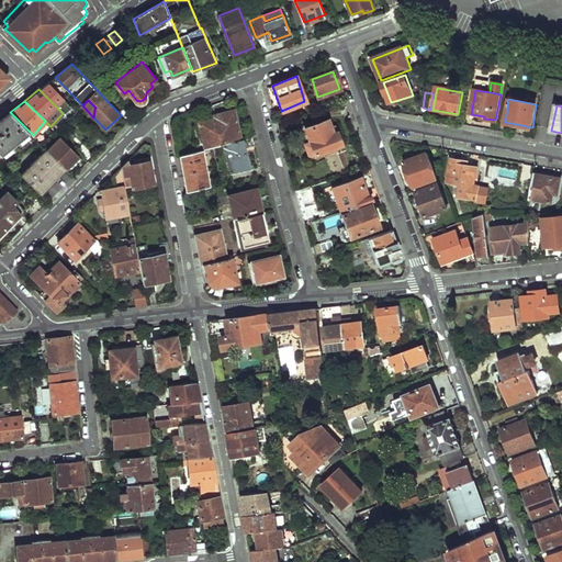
[(0,120),(0,152),(27,130),(10,112),(0,120)]
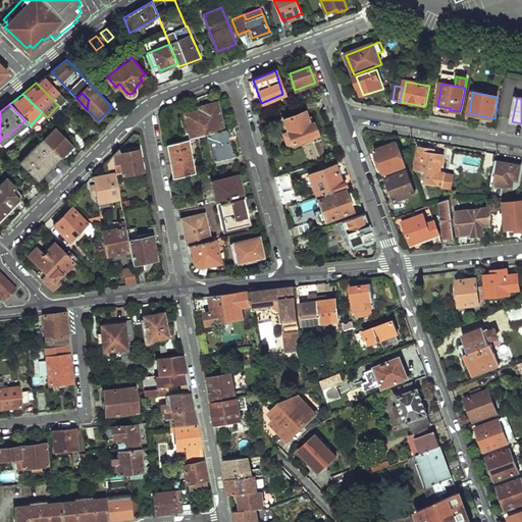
[(205,135),(223,129),(216,104),(192,110),(193,111),(184,114),(184,115),(190,139),(205,135)]
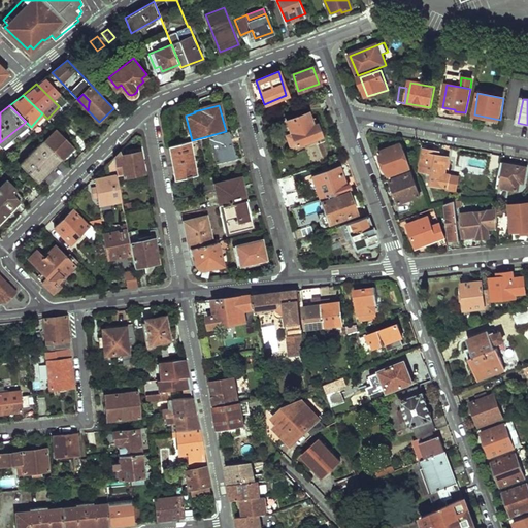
[(290,131),(294,143),(320,134),(316,123),(311,124),(309,119),(306,110),(286,120),(290,131)]
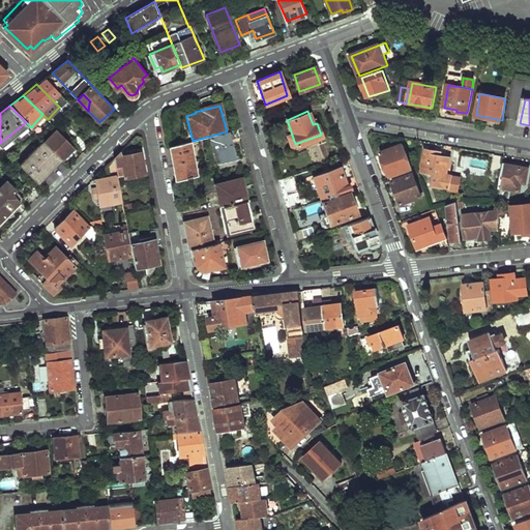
[(193,141),(186,117),(182,118),(187,143),(190,142),(193,141)]
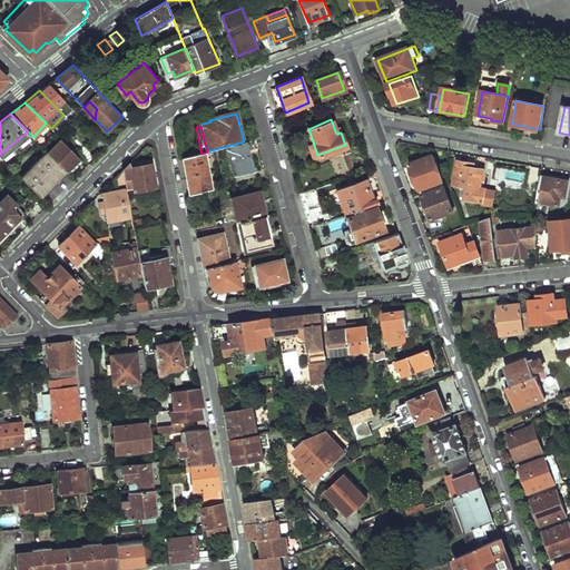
[(244,141),(224,147),(232,172),(241,169),(242,174),(252,170),(244,141)]
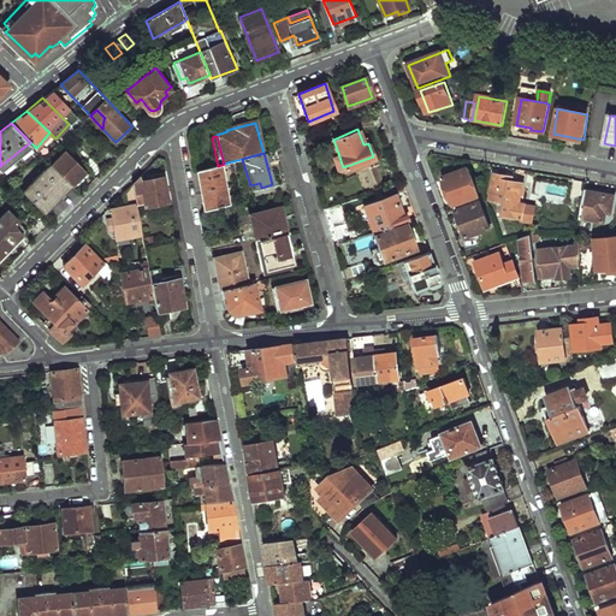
[(343,167),(338,153),(332,155),(337,170),(343,167)]
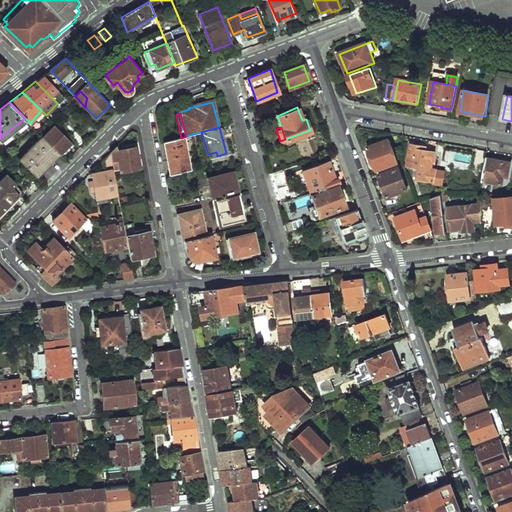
[(20,160),(38,177),(61,154),(43,136),(20,160)]
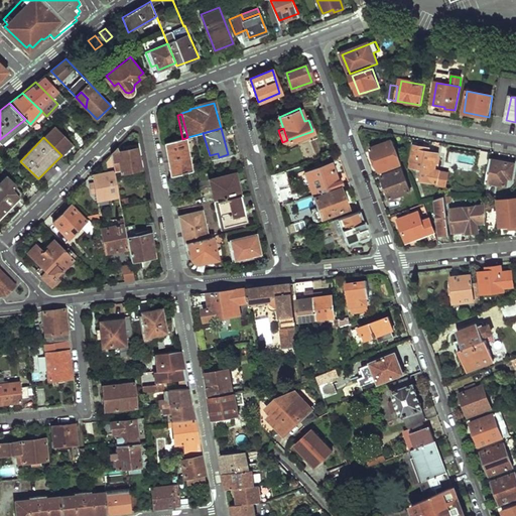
[(171,177),(191,172),(185,138),(182,139),(165,144),(171,177)]
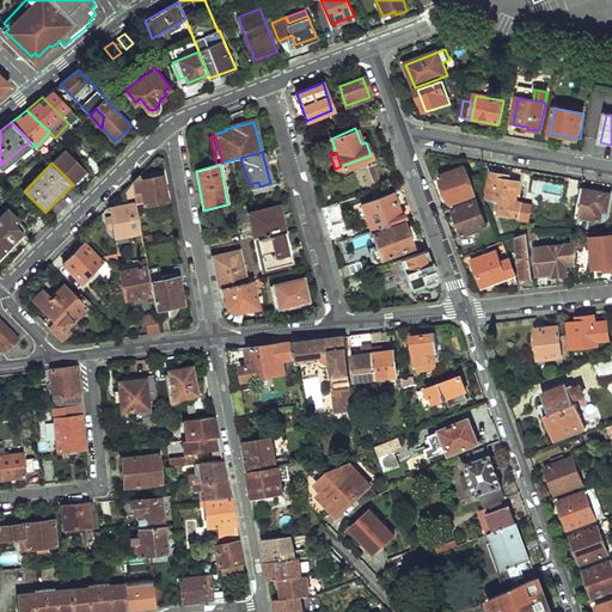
[(355,171),(359,191),(372,189),(368,169),(355,171)]
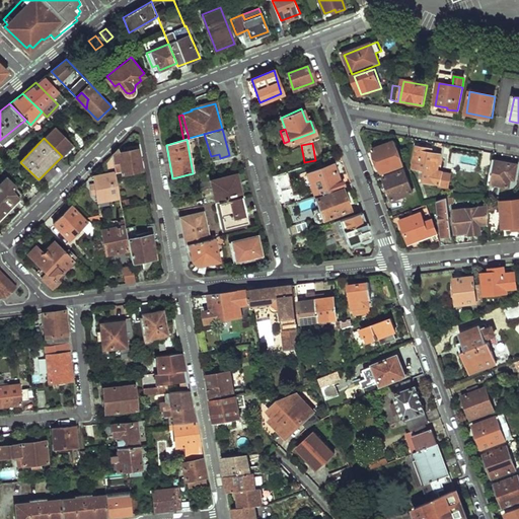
[(373,151),(382,173),(402,166),(394,143),(373,151)]
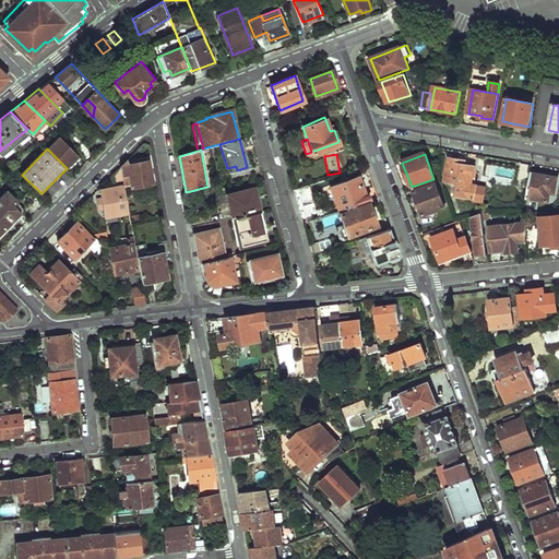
[(456,183),(454,194),(474,199),(473,201),(483,203),(485,187),(471,185),(474,168),(460,166),(461,162),(449,159),(445,181),(456,183)]
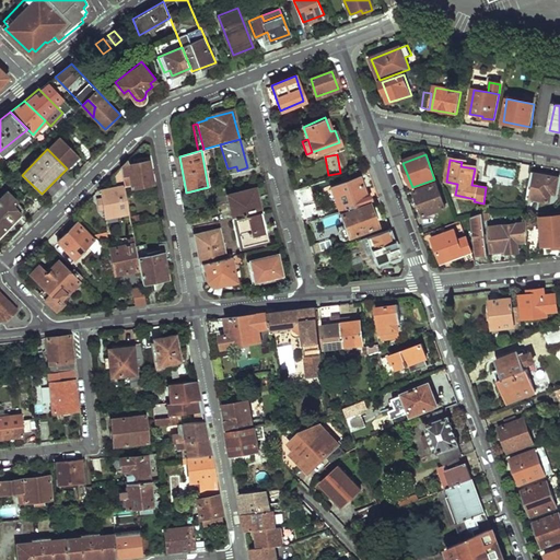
[(120,167),(125,188),(131,187),(131,189),(151,185),(147,162),(127,166),(126,162),(120,167)]
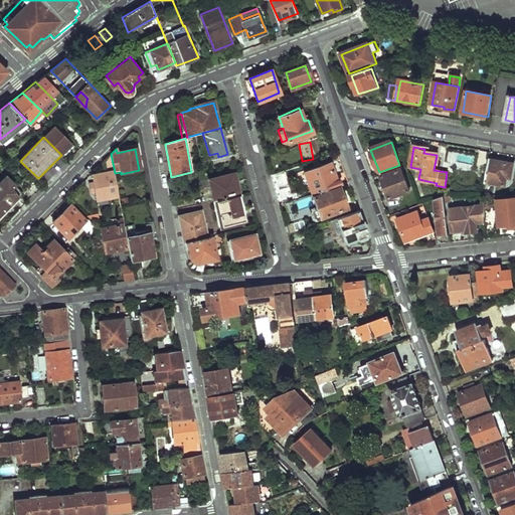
[(111,154),(103,162),(106,174),(93,177),(97,202),(100,201),(100,203),(104,203),(103,201),(119,197),(115,173),(111,154)]
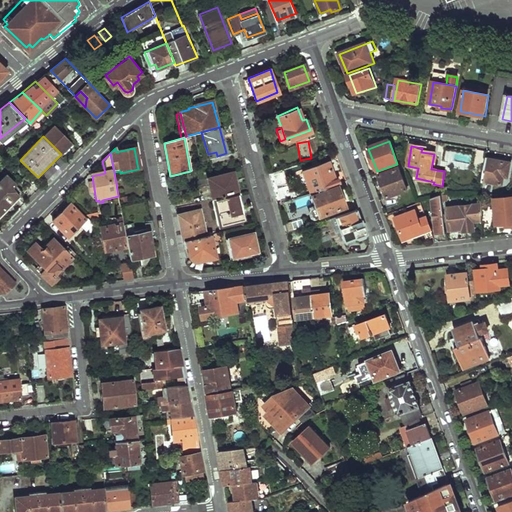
[(487,159),(484,182),(503,184),(505,177),(508,177),(511,163),(487,159)]
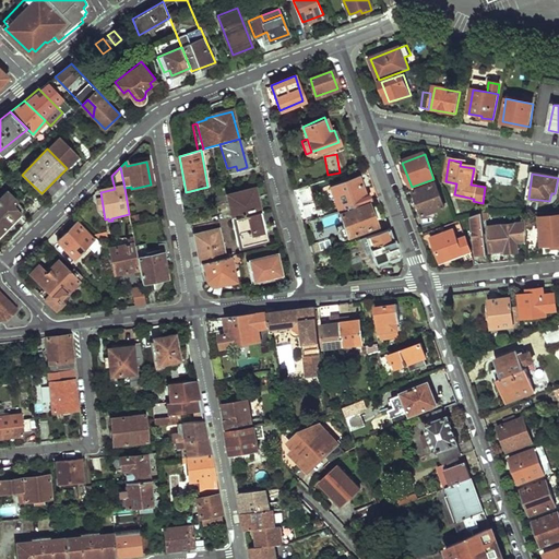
[(337,210),(369,199),(368,193),(366,194),(364,189),(359,177),(330,187),(337,210)]
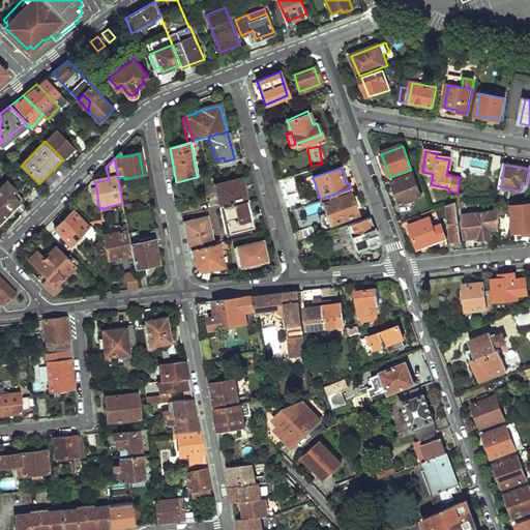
[(222,205),(246,199),(240,175),(215,181),(222,205)]
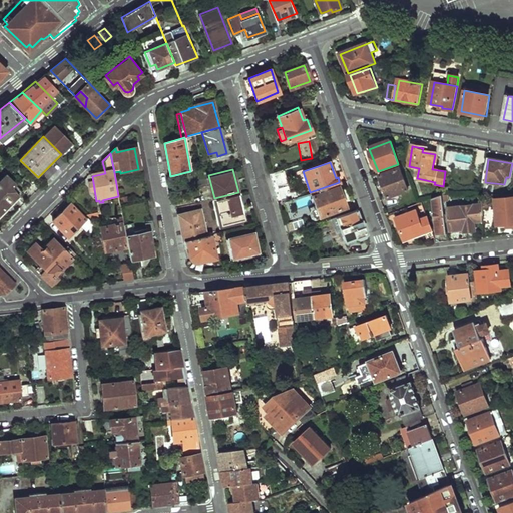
[(381,176),(389,198),(408,191),(400,169),(381,176)]
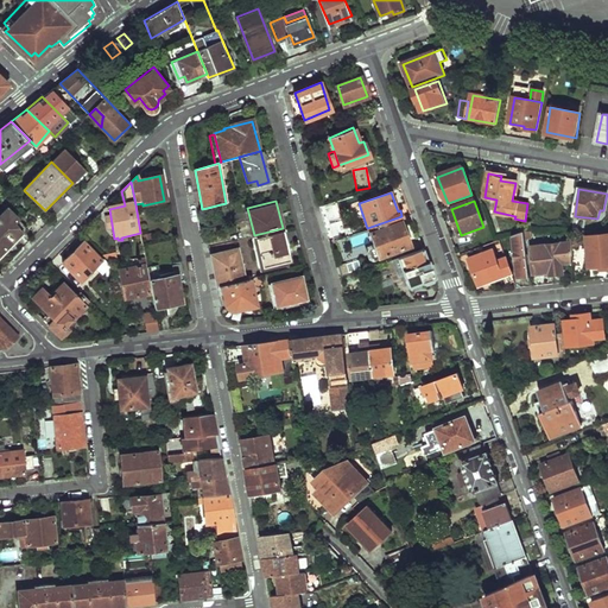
[(410,214),(406,202),(396,206),(398,211),(400,210),(401,216),(410,214)]
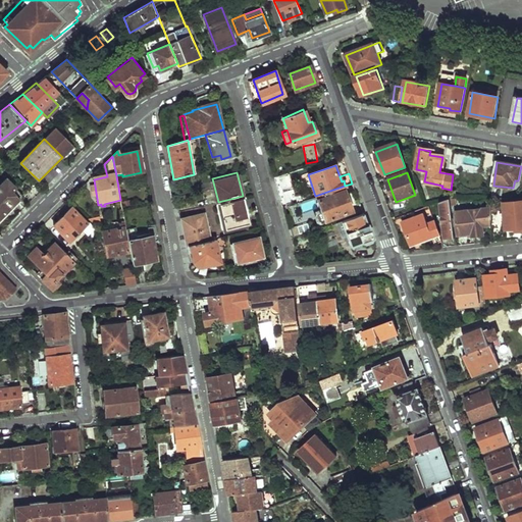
[(309,198),(315,196),(308,174),(302,176),(308,193),(307,193),(309,198)]
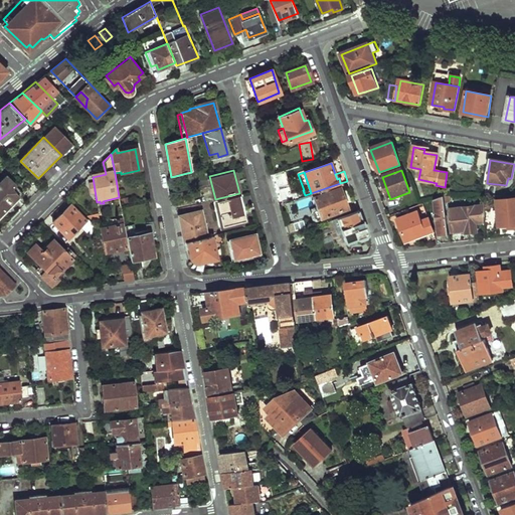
[(285,175),(272,179),(274,187),(287,182),(285,175)]
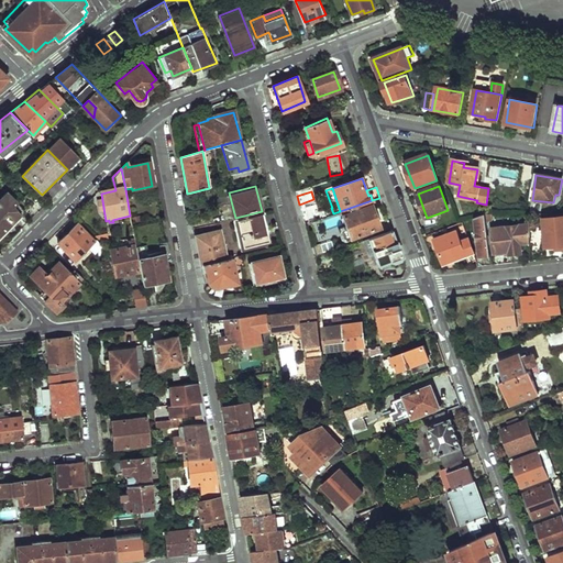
[(7,194),(0,200),(0,233),(20,214),(12,207),(17,202),(7,194)]
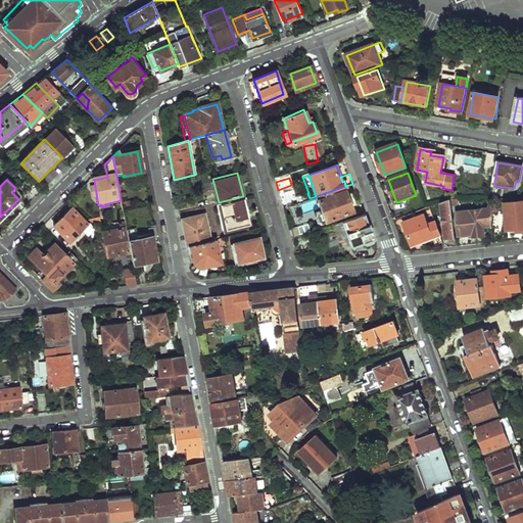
[(350,210),(343,189),(318,199),(321,209),(325,220),(325,221),(350,210)]
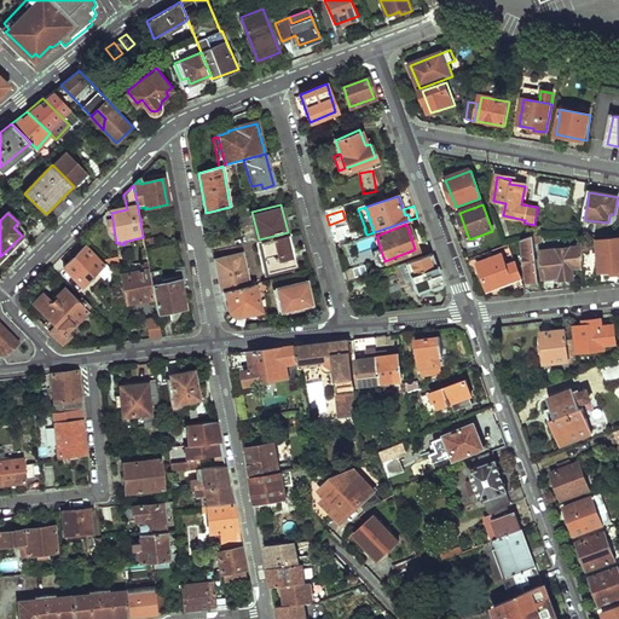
[(347,226),(331,232),(334,241),(350,236),(347,226)]
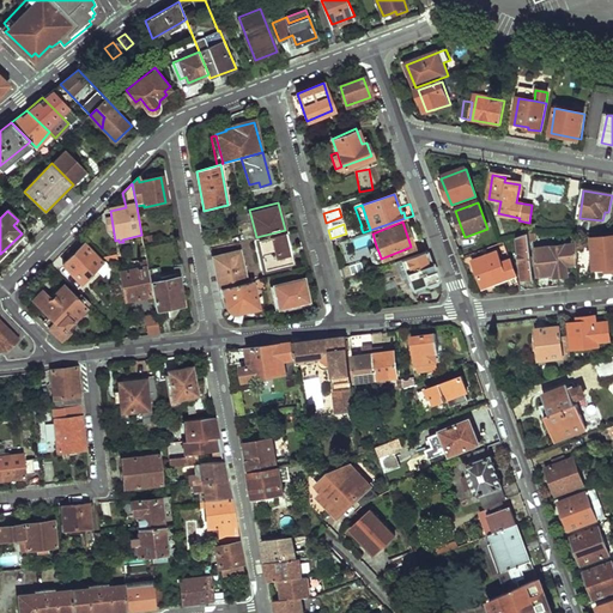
[(285,231),(255,240),(261,271),(292,262),(285,231)]
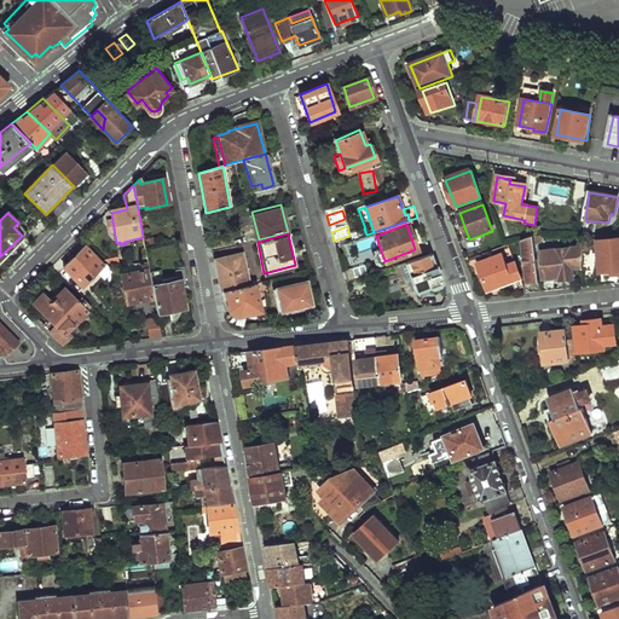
[(536,236),(524,241),(528,283),(539,282),(538,268),(538,259),(536,236)]
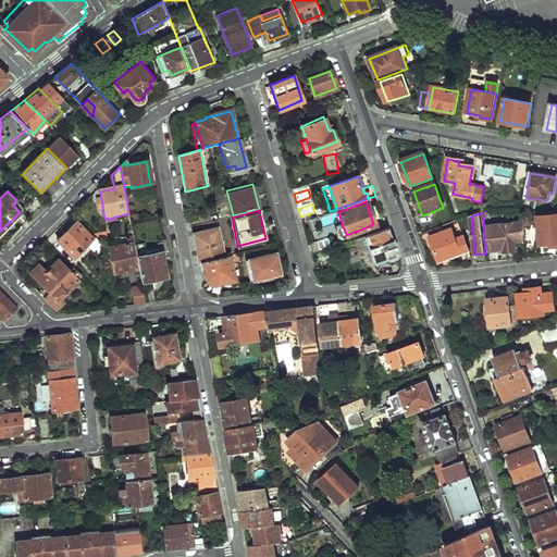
[(556,214),(539,217),(541,244),(554,243),(555,246),(556,245),(556,214)]
